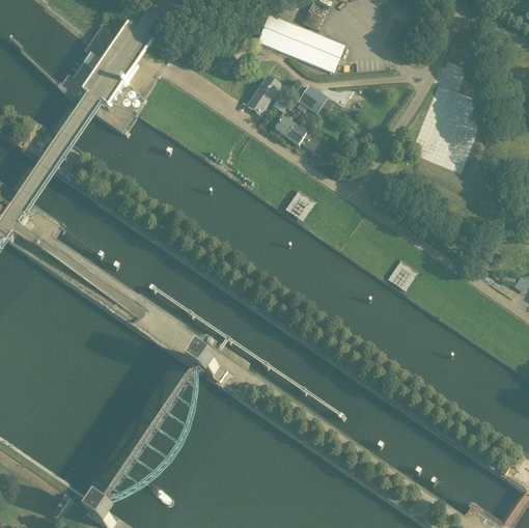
[(311,11),(306,22),(323,29),(328,18),(311,11)]
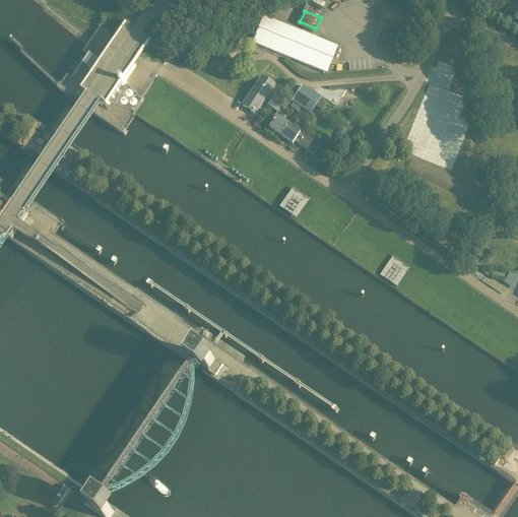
[(224,60),(220,48),(213,51),(216,63),(224,60)]
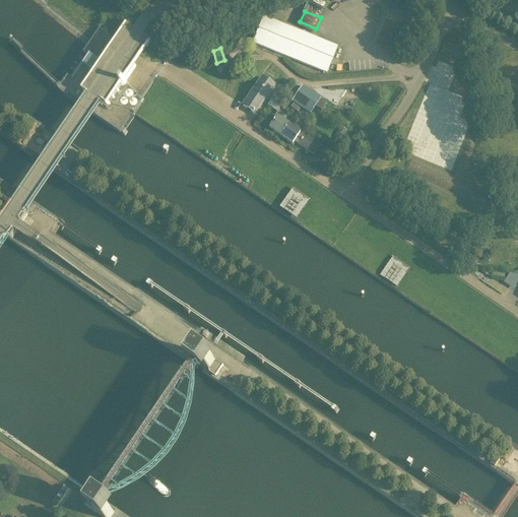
[(357,68),(379,67),(379,58),(357,59),(357,68)]
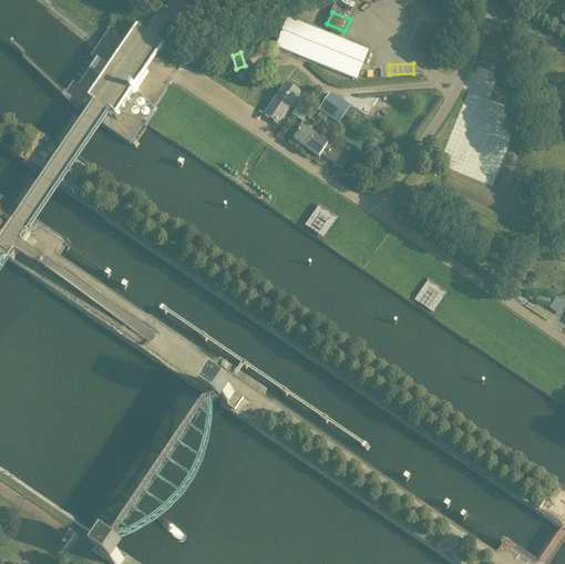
[(279,122),(300,91),(287,82),(266,113),(279,122)]
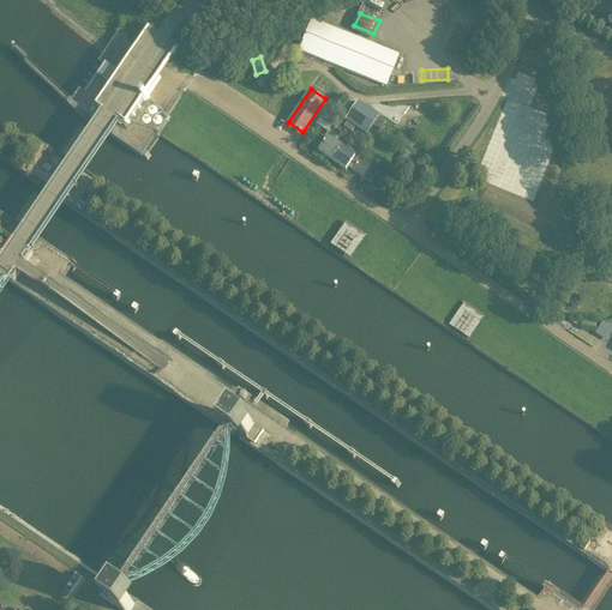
[(280,96),(271,109),(281,116),(291,103),(280,96)]
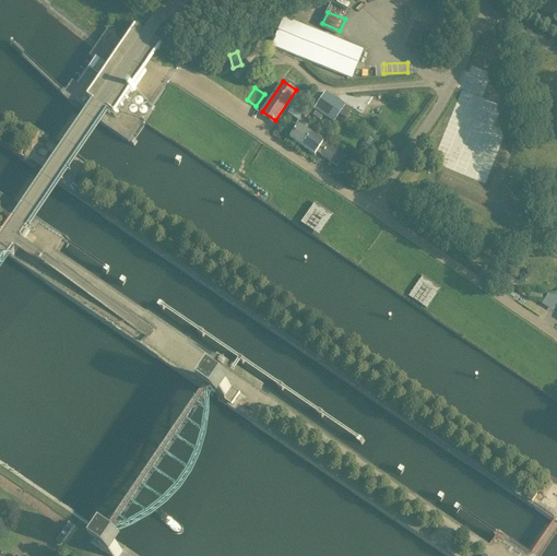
[(340,113),(345,104),(328,92),(317,108),(334,120),(340,113)]
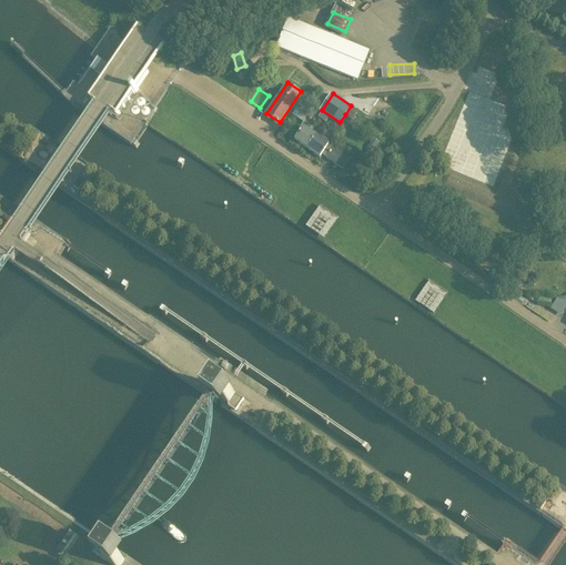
[(380,112),(381,97),(365,96),(365,112),(380,112)]
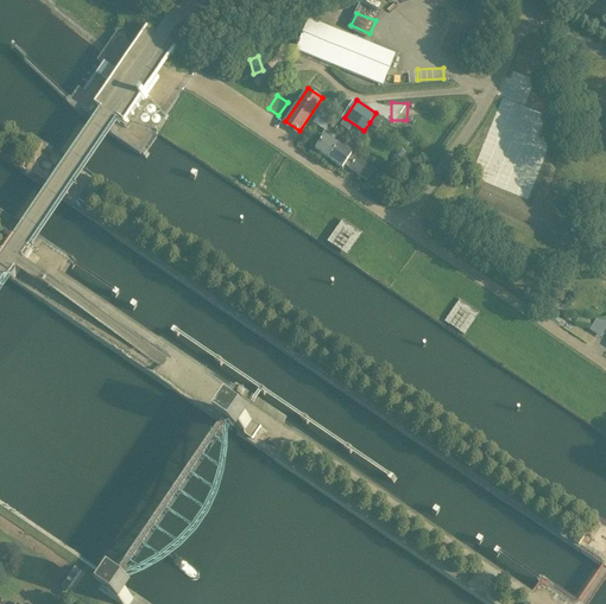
[(324,128),(330,120),(319,113),(313,121),(324,128)]
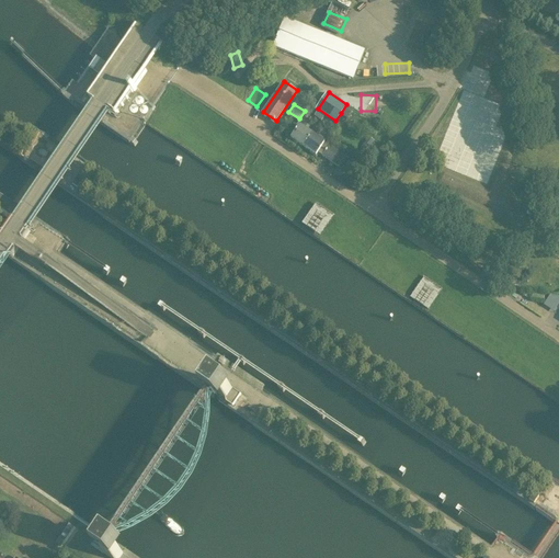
[(346,104),(341,113),(349,117),(354,109),(346,104)]
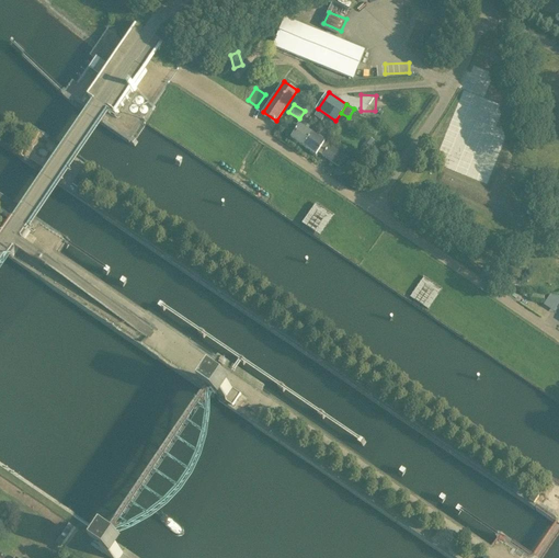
[(292,136),(305,145),(312,132),(300,123),(292,136)]
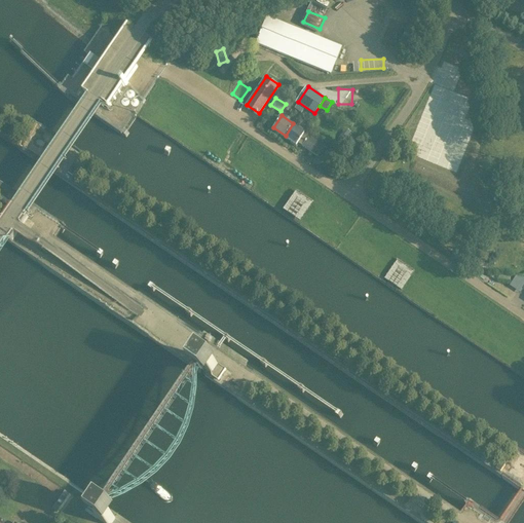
[(304,132),(293,123),(286,136),(297,143),(299,140),(303,143),(317,153),(325,144),(309,134),(308,135),(304,132)]
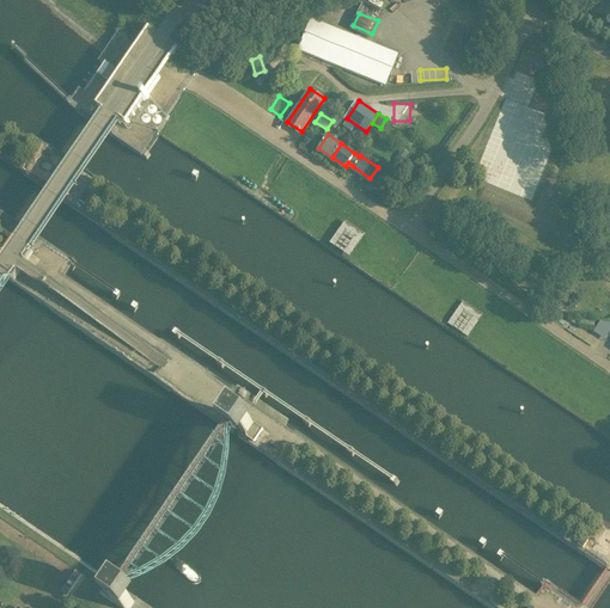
[(270,429),(246,413),(245,415),(239,423),(239,424),(242,425),(251,433),(252,436),(261,442),(270,429)]
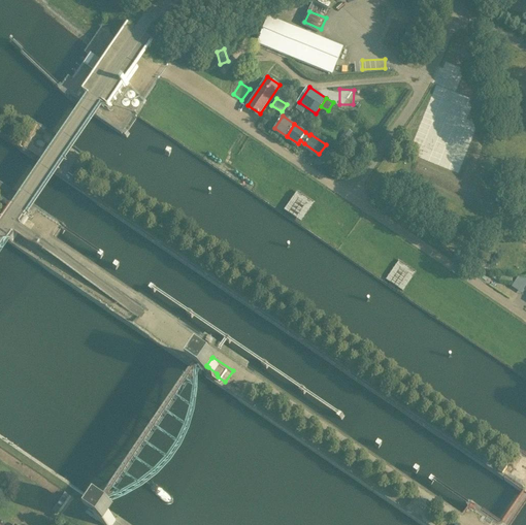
[(76,494),(71,491),(55,514),(61,518),(76,494)]
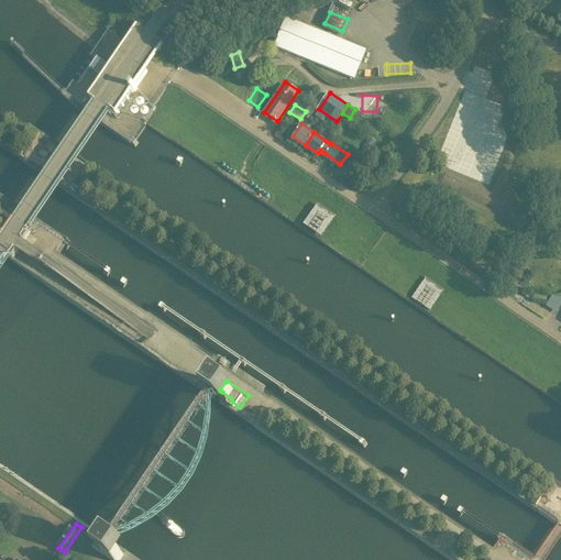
[(109,555),(117,559),(124,559),(129,555),(128,553),(118,546),(116,545),(114,545),(109,553),(109,555)]
